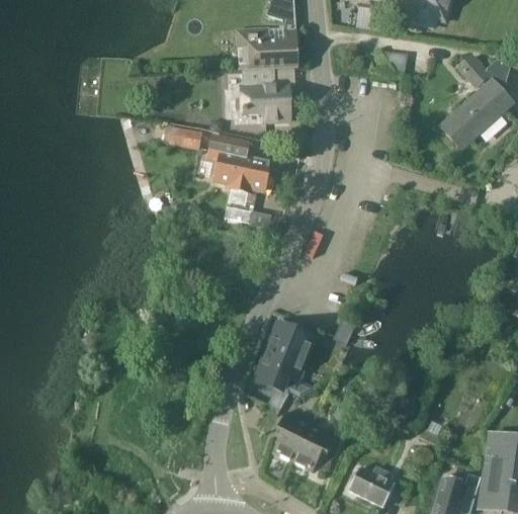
[(239,28),(239,47),(241,47),(242,68),(248,68),(297,66),(298,66),(299,66),(298,40),(297,30),(294,0),(271,0),(267,12),(283,17),(284,25),(239,28)]
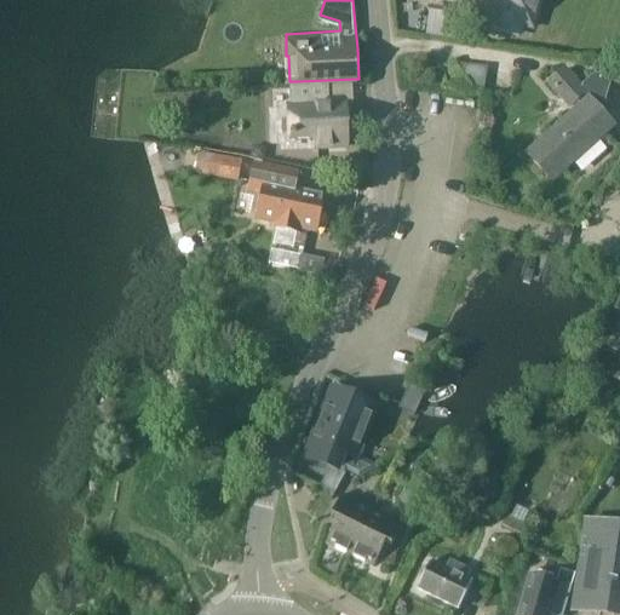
[(517,29),(520,18),(530,22),(535,0),(484,0),(494,1),(488,22),(517,29)]
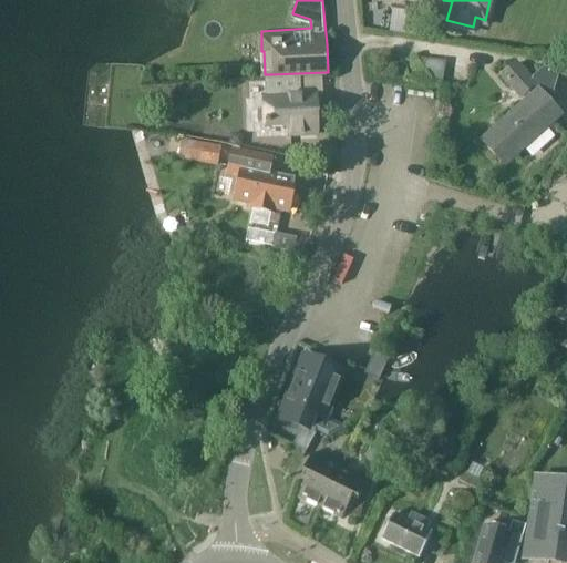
[(531,75),(518,61),(506,71),(529,98),(485,137),(505,161),(563,110),(544,89),(552,81),(555,82),(560,67),(546,62),(531,75)]
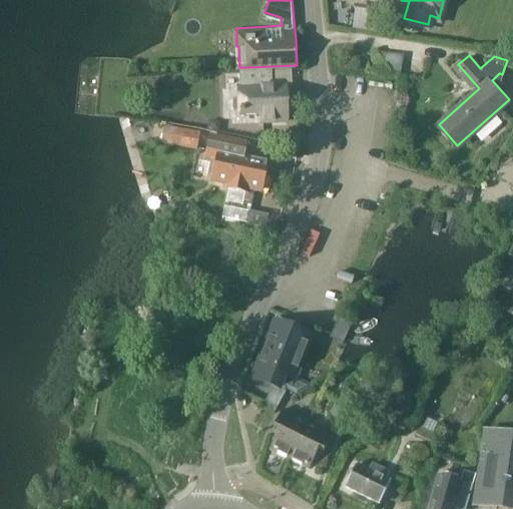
[(246,85),(238,85),(239,112),(263,111),(263,119),(287,118),(286,83),(268,84),(267,67),(295,66),(295,65),(245,67),(246,85)]
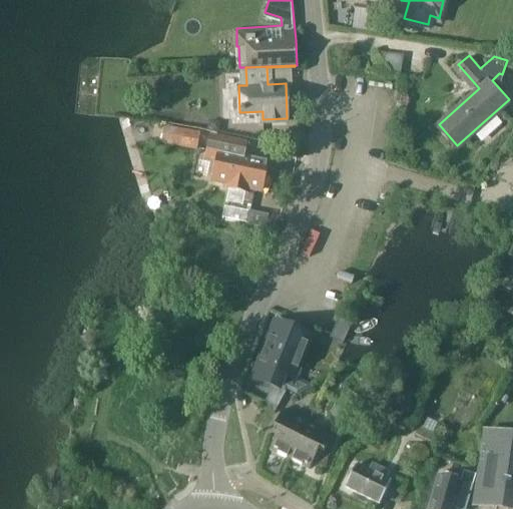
[(218,128),(220,119),(208,117),(207,126),(218,128)]
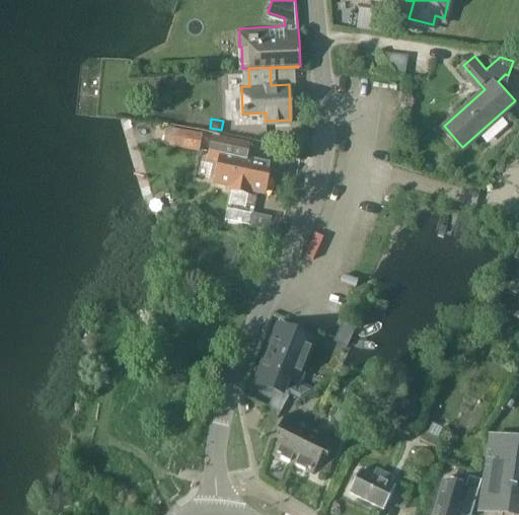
[(201,148),(204,130),(166,123),(163,142),(201,148)]
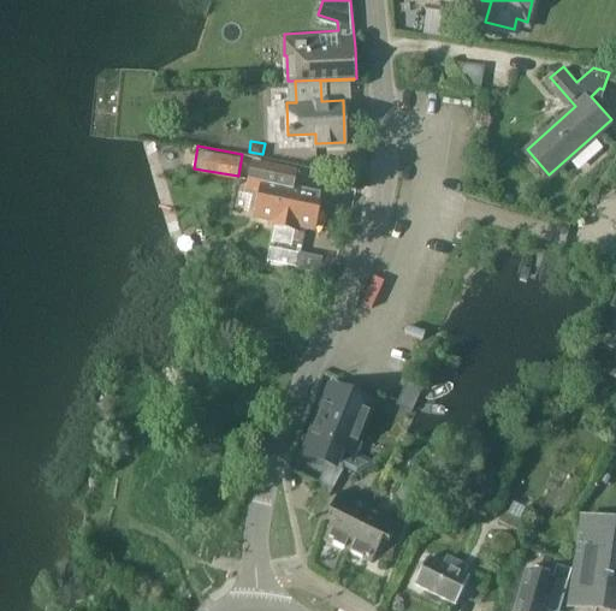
[(252,160),(246,189),(259,191),(254,217),(272,220),(272,224),(300,230),(300,226),(313,229),(320,193),(294,188),(297,170),(252,160)]
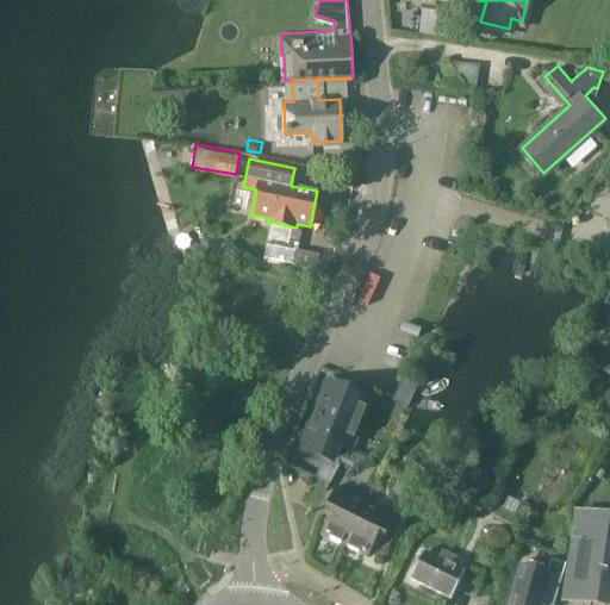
[(478,184),(478,173),(467,173),(467,184),(478,184)]
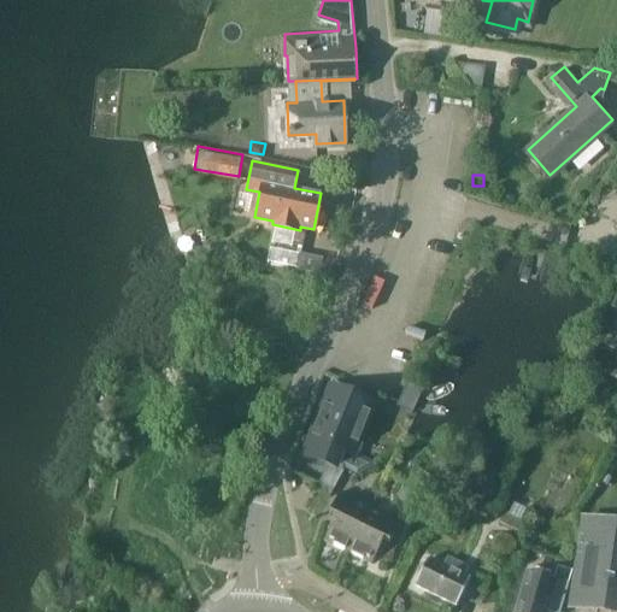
[(300,251),(297,266),(319,270),(323,254),(300,251)]
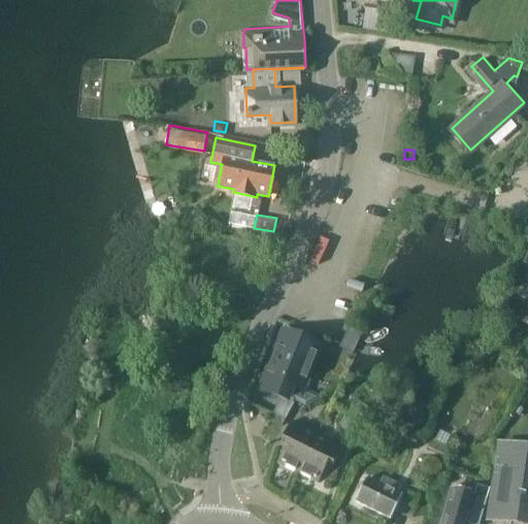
[(525,295),(527,290),(527,275),(524,274),(516,289),(525,295)]
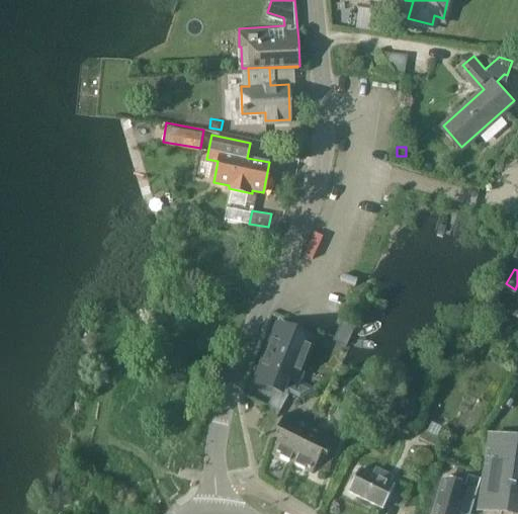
[(278,328),(270,325),(258,358),(265,361),(258,381),(284,392),(290,376),(294,377),(311,337),(280,325),(278,328)]
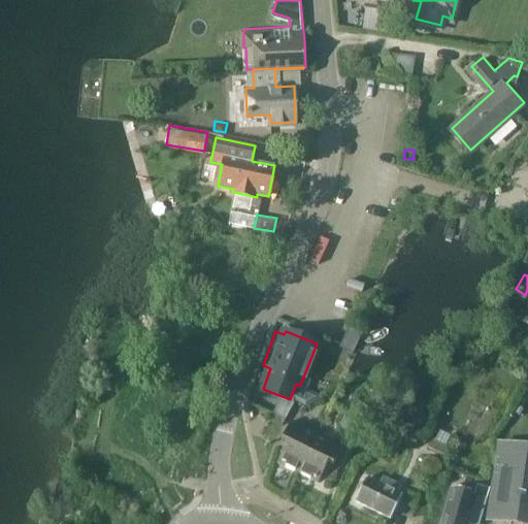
[(367,417),(373,410),(357,397),(351,404),(367,417)]
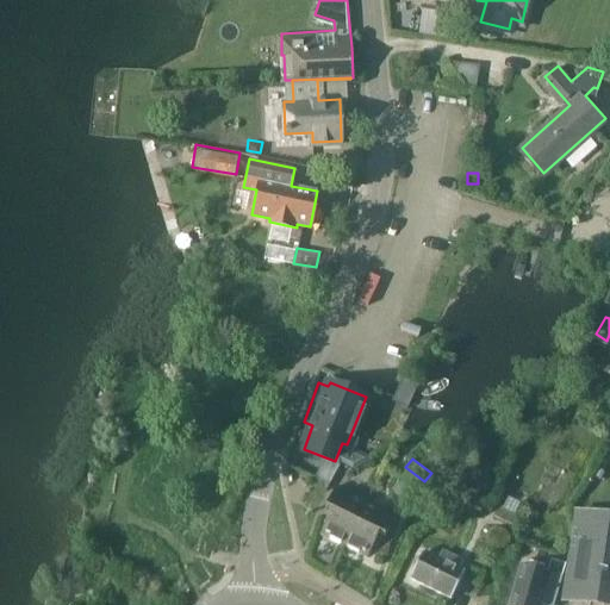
[(346,541),(367,497),(337,481),(327,504),(332,506),(322,529),(346,541)]
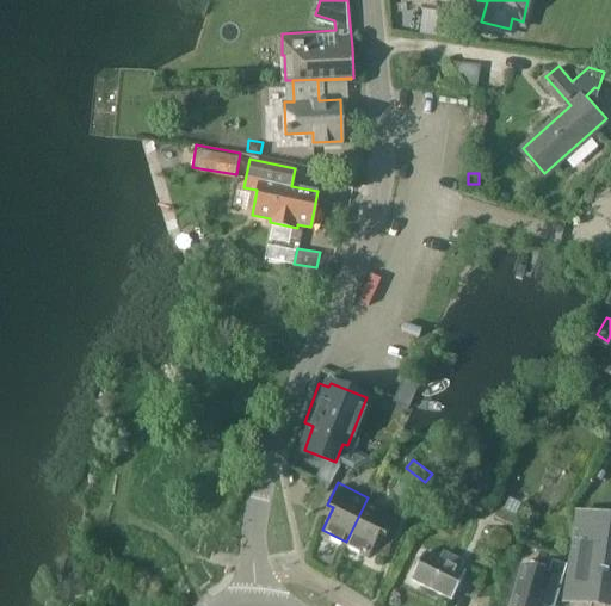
[(517,511),(522,500),(511,494),(505,505),(503,504),(495,513),(516,523),(518,512),(517,511)]
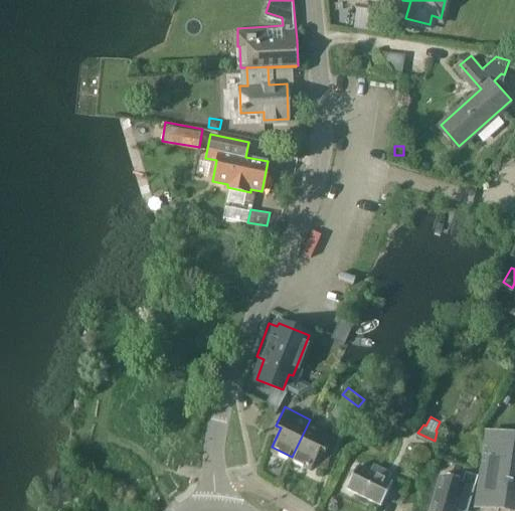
[(326,451),(335,432),(310,419),(292,457),(313,467),(322,448),(326,451)]
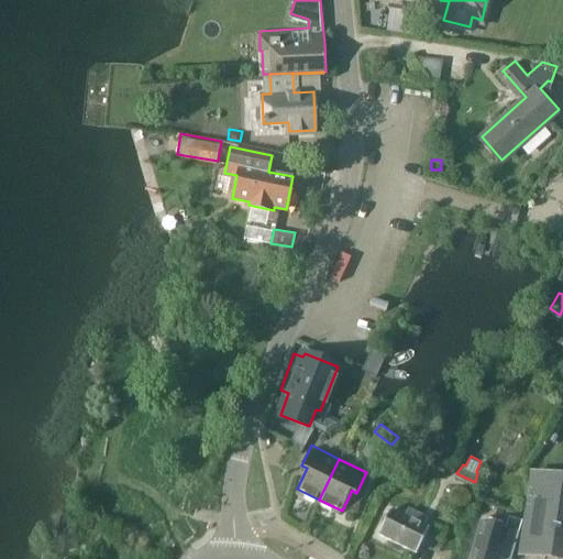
[(562,488),(528,483),(518,551),(542,555),(545,558),(553,558),(558,557),(562,557),(562,488)]
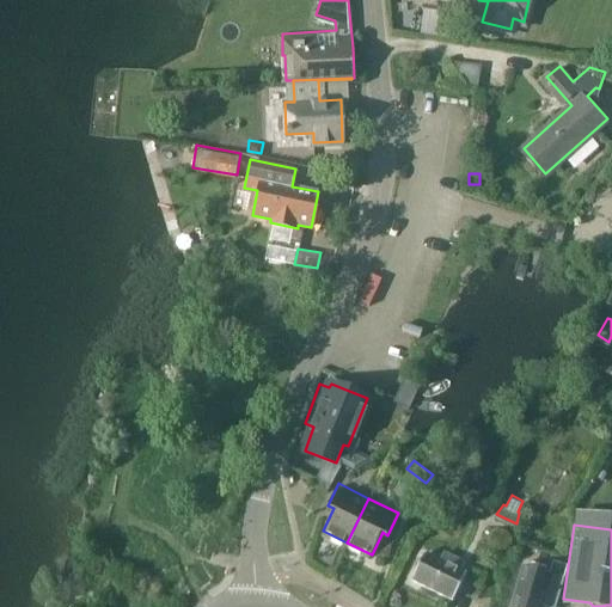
[(444,557),(428,550),(415,575),(454,595),(467,569),(458,564),(461,557),(447,550),(444,557)]
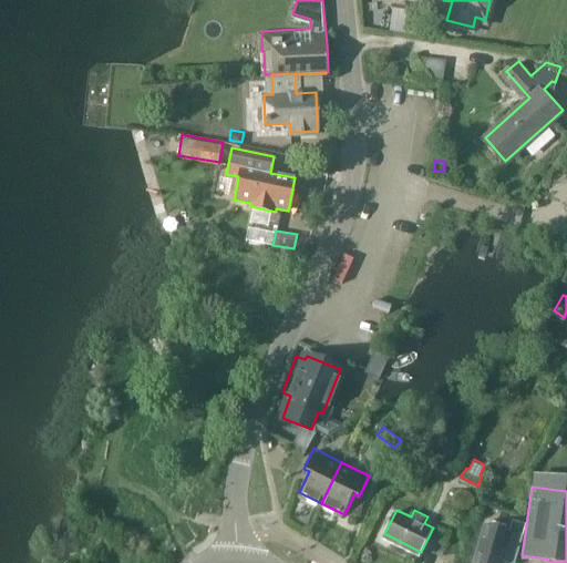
[(498,562),(501,559),(513,562),(522,534),(526,518),(512,513),(519,528),(517,533),(496,528),(497,523),(487,520),(474,562),(498,562)]
